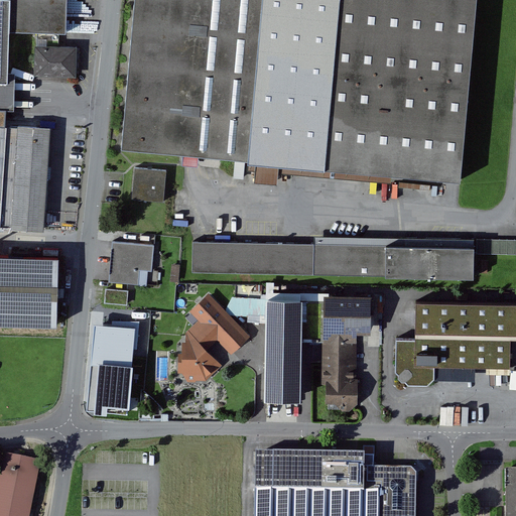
[(0,0),(0,109),(14,110),(15,74),(8,73),(9,31),(10,0),(0,0)]
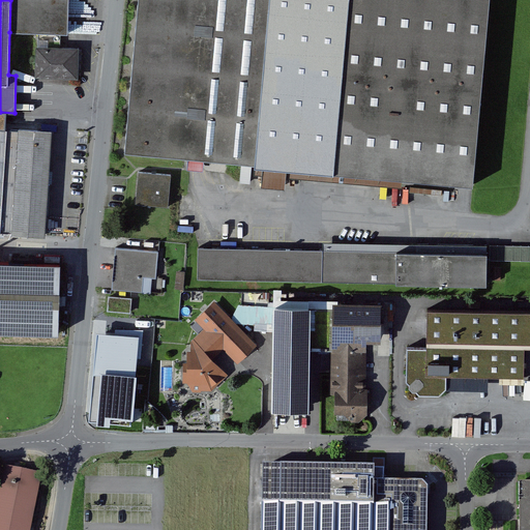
[(68,0),(10,0),(9,32),(68,33),(68,0)]
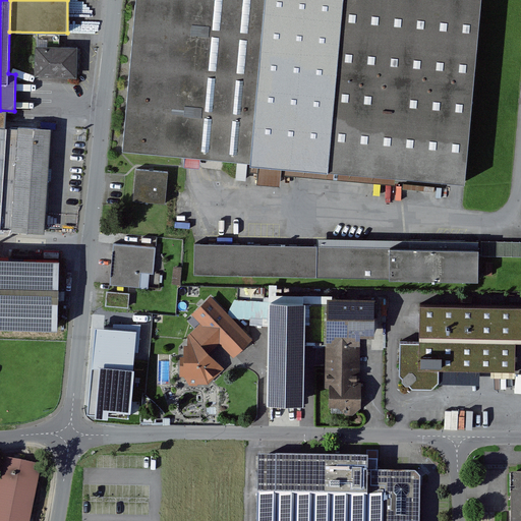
[(136,0),(123,152),(464,183),(480,0),(136,0)]
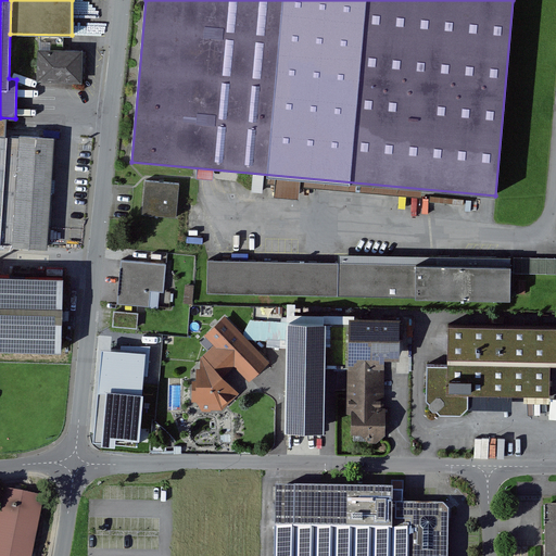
[(83,50),(38,49),(37,81),(81,83),(83,50)]
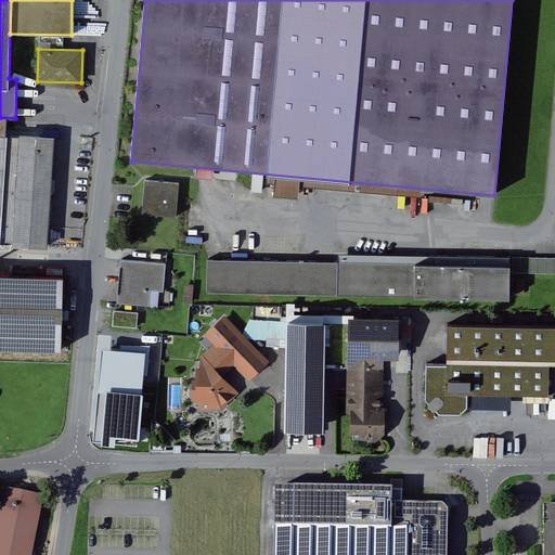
[(0,246),(47,250),(54,139),(5,137),(7,120),(0,120),(0,246)]
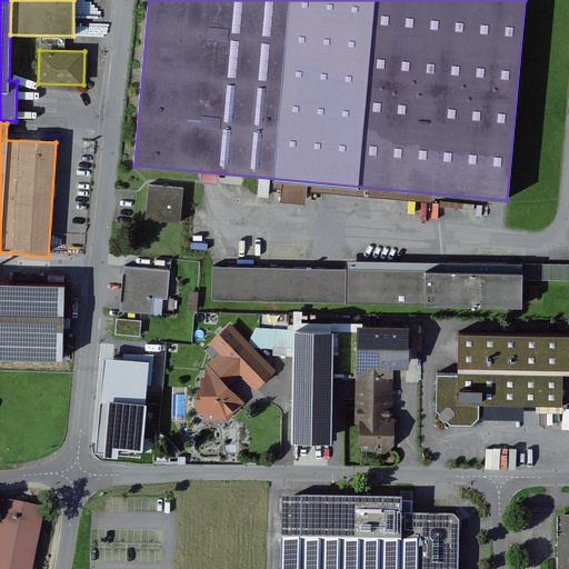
[(186,188),(152,185),(149,218),(183,221),(186,188)]
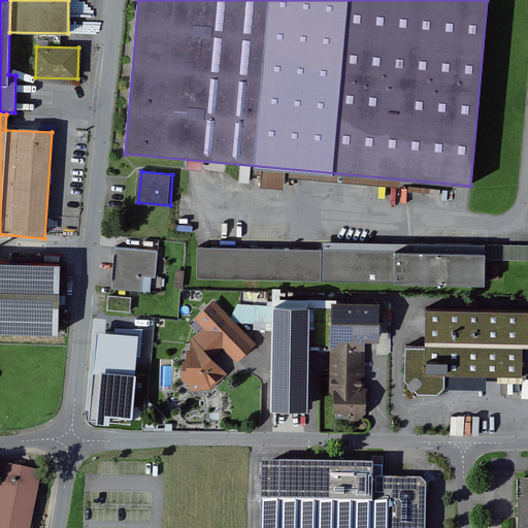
[(527,245),(499,245),(499,260),(527,260),(527,245)]
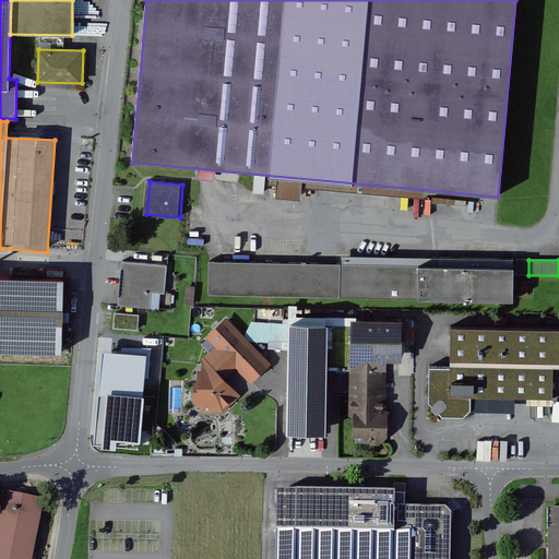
[(168,265),(125,262),(120,307),(152,309),(153,292),(166,293),(168,265)]
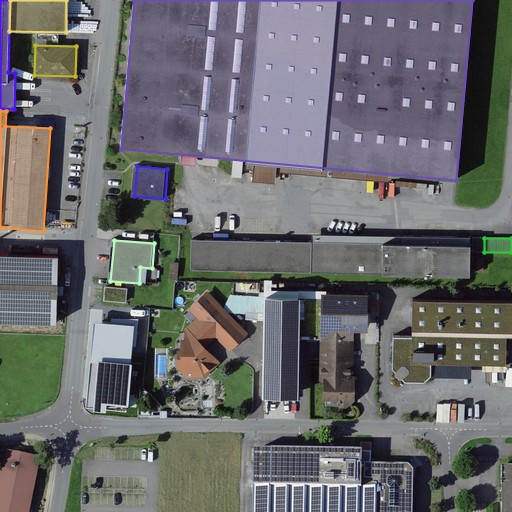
[(479,244),(189,240),(189,271),(478,274),(479,244)]
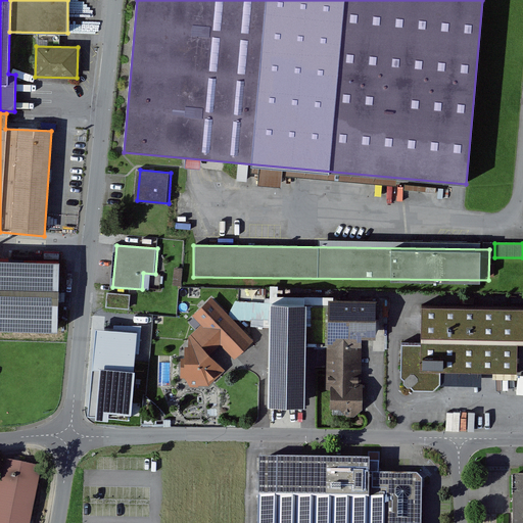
[(60,259),(0,257),(0,328),(58,330),(60,259)]
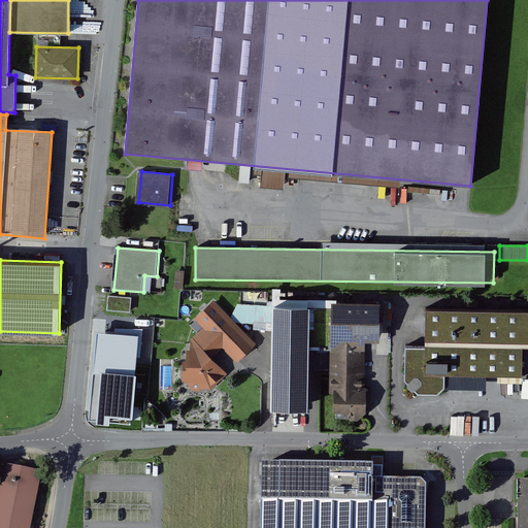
[(131,298),(107,296),(106,310),(130,312),(131,298)]
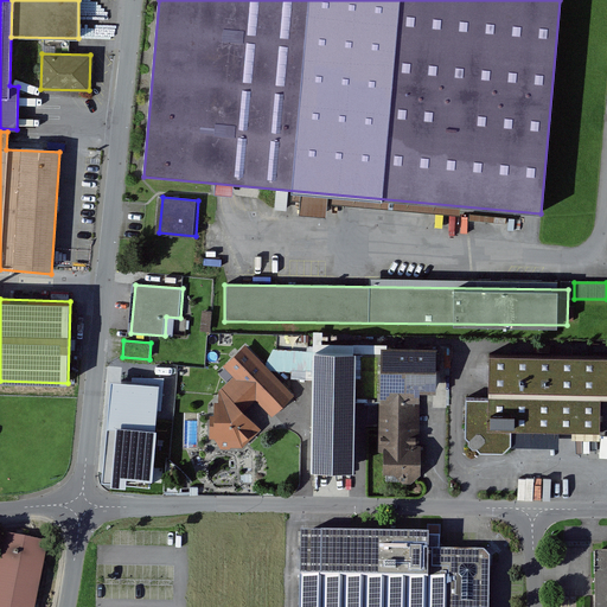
[(294,397),(246,347),(225,368),(234,377),(218,391),(218,404),(215,403),(215,417),(210,417),(210,440),(215,440),(219,449),(242,449),(263,429),(247,410),(256,401),(272,417),(294,397)]
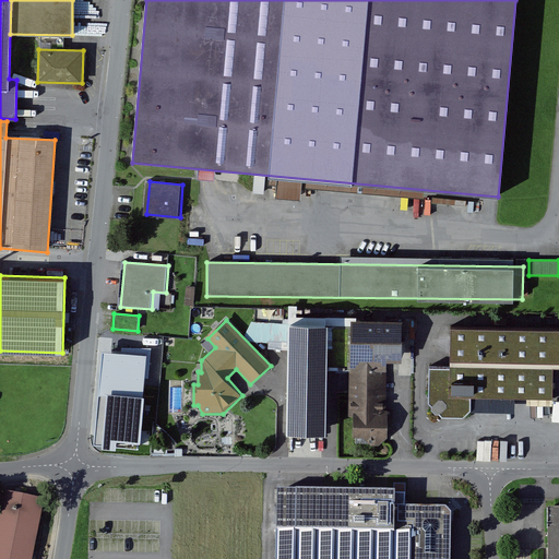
[(401,324),(352,322),(348,416),(354,417),(354,438),(364,438),(371,447),(378,447),(383,442),(387,440),(387,364),(401,364),(401,324)]
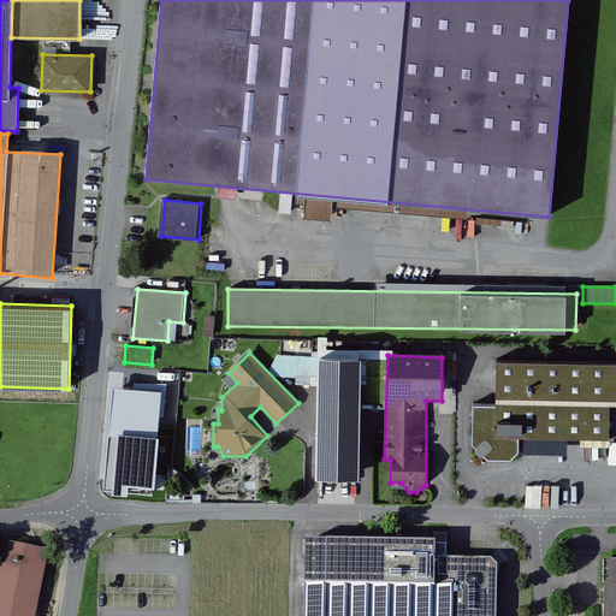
[(359,360),(319,360),(318,479),(357,479),(359,360)]
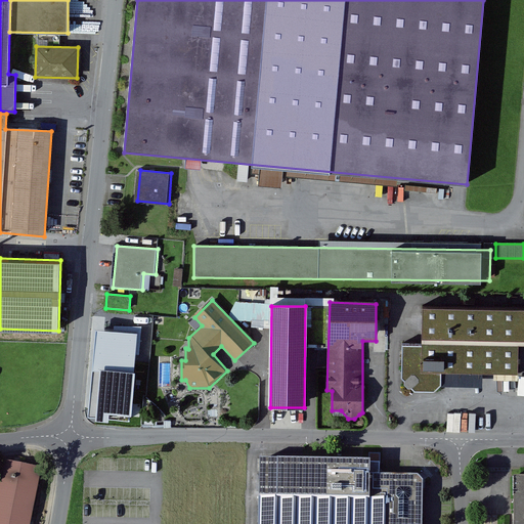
[(523,311),(421,310),(421,343),(403,343),(402,380),(415,392),(434,393),(441,386),(441,374),(518,376),(519,347),(523,346),(523,311)]
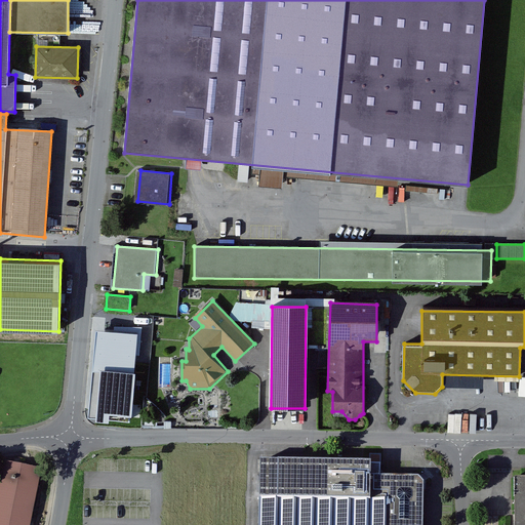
[(95,332),(88,419),(127,423),(135,335),(95,332)]
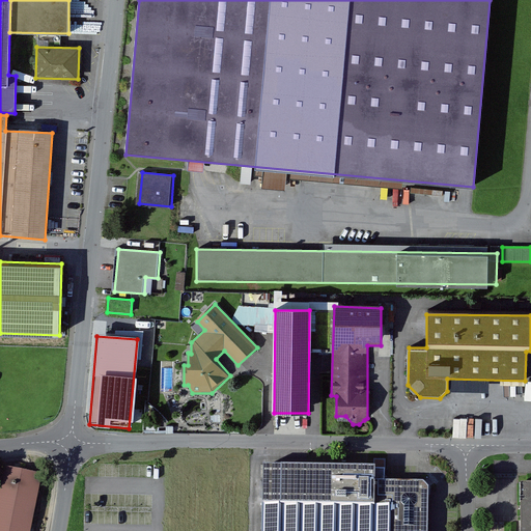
[(0,530),(30,530),(43,474),(4,467),(0,483),(0,530)]
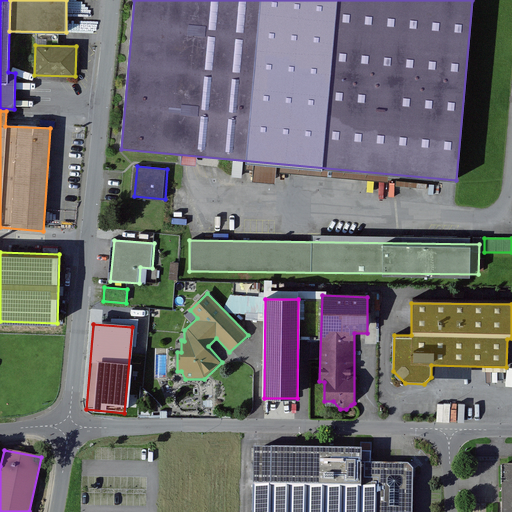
[(417,511),(419,465),(366,464),(366,453),(252,450),(250,511),(417,511)]
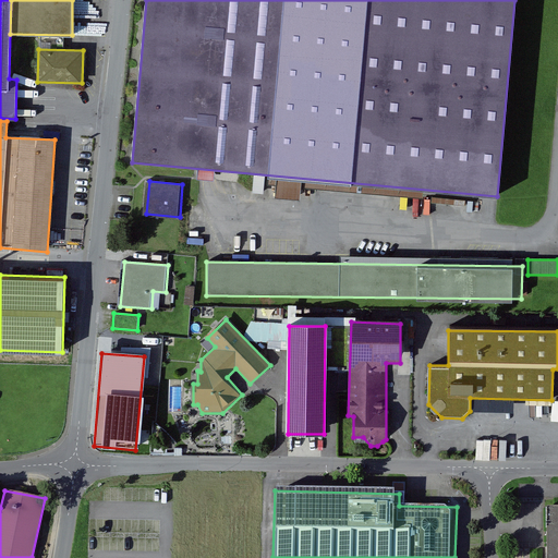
[(557,557),(557,507),(545,507),(544,557),(557,557)]
